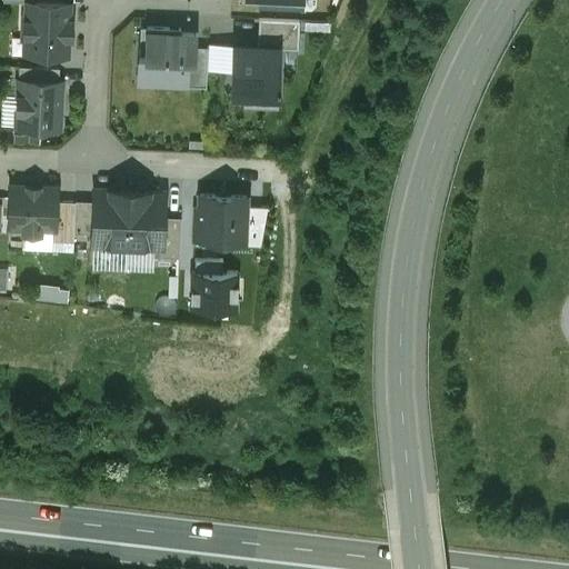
[(72,7),(28,6),(26,55),(72,56),(72,41),(77,41),(78,21),(72,21),(72,7)]
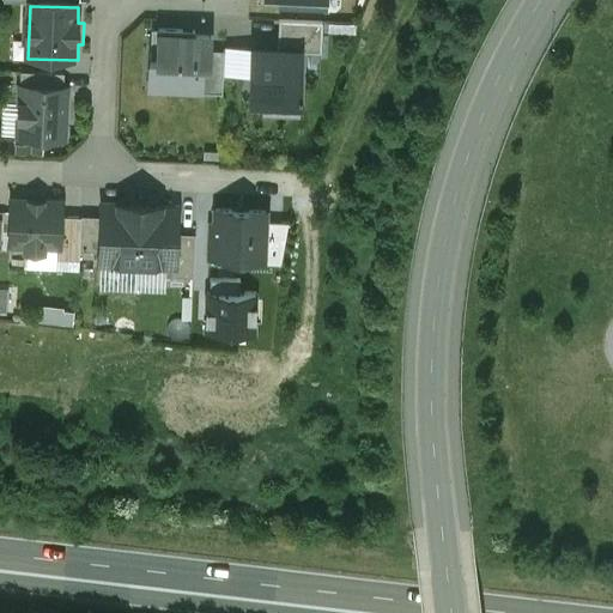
[(279,20),(278,49),(301,50),(321,52),(322,23),(279,20)]
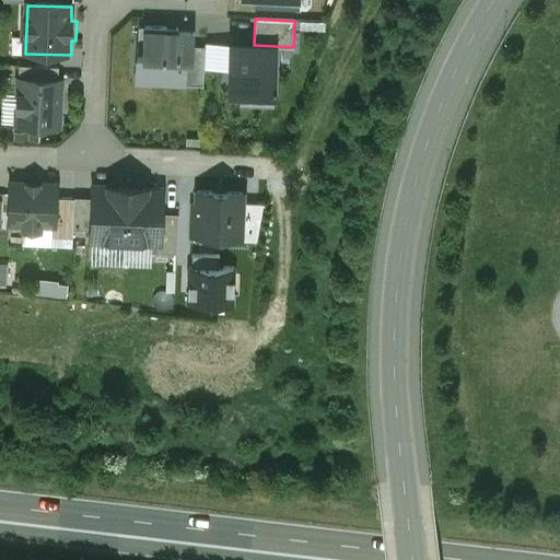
[(178,28),(138,27),(137,80),(183,81),(184,58),(190,59),(190,47),(191,34),(178,33),(178,28)]
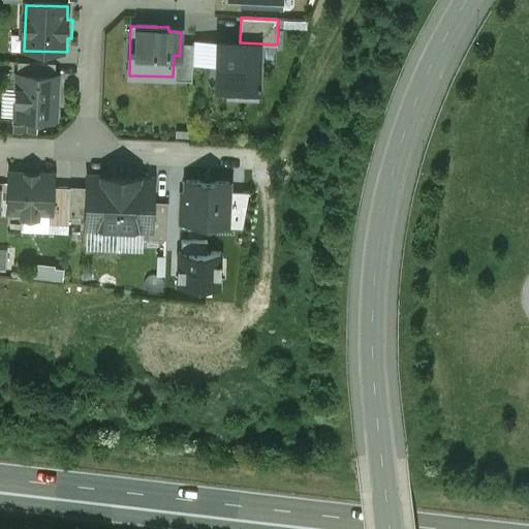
[(240,42),(217,41),(216,83),(228,84),(227,97),(256,99),(259,43),(240,42)]
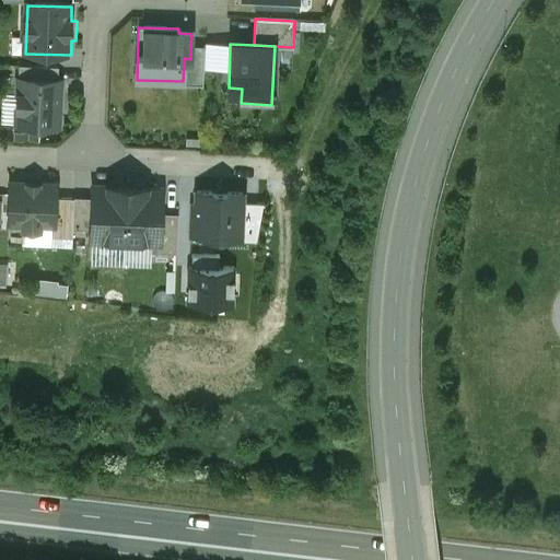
[(205,48),(190,47),(190,59),(184,58),(183,81),(183,85),(202,86),(205,48)]
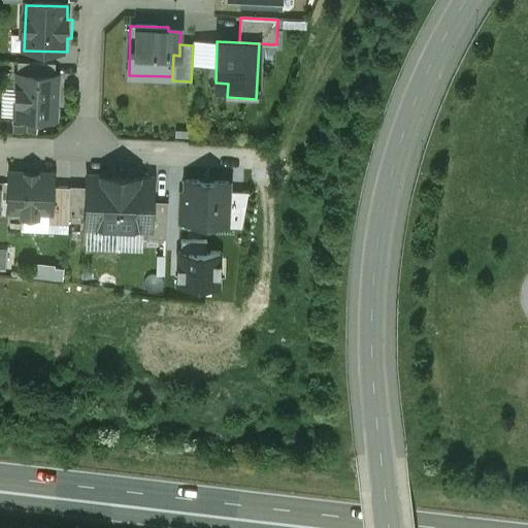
[(55,64),(18,62),(18,74),(54,76),(55,64)]
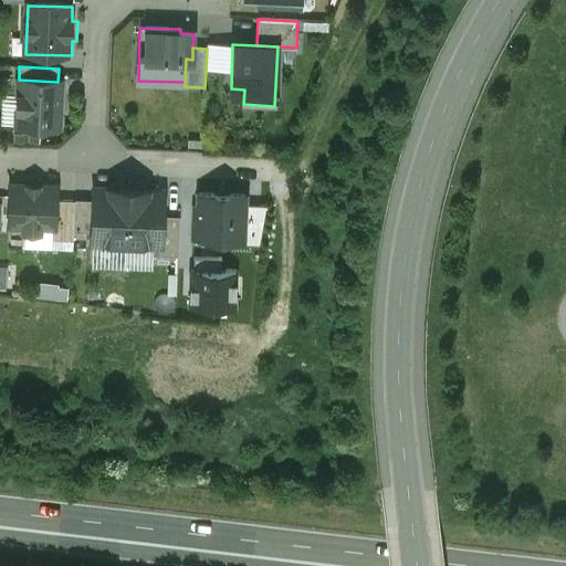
[(58,82),(19,80),(17,126),(59,128),(60,82),(58,82)]
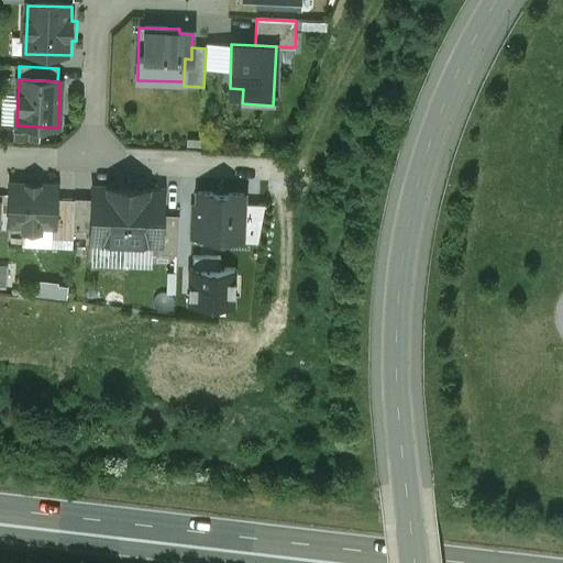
[(55,186),(11,184),(9,223),(24,224),(24,229),(40,229),(40,225),(52,225),(54,227),(55,199),(55,186)]
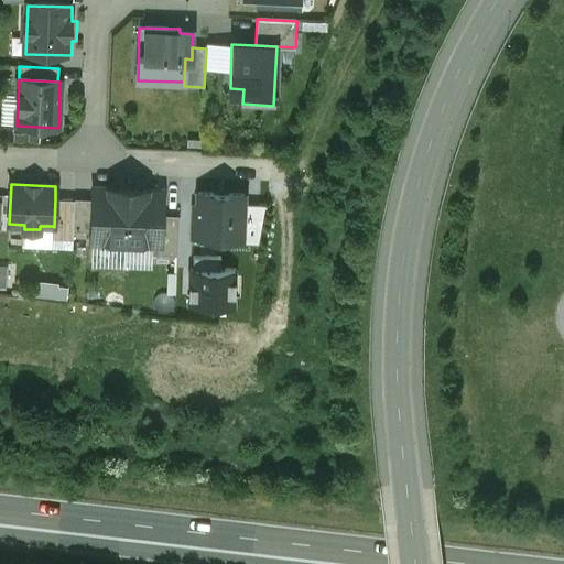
[(128,190),(93,188),(93,201),(91,231),(91,241),(126,242),(128,190)]
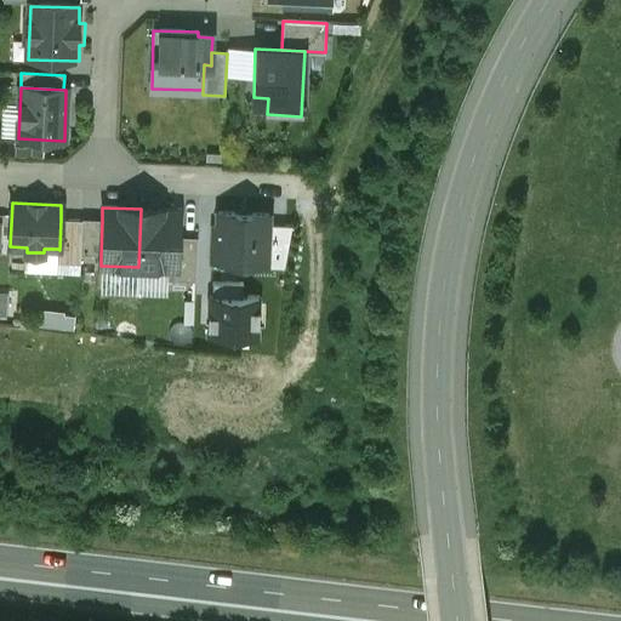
[(180,210),(141,209),(138,267),(169,269),(176,269),(178,237),(180,210)]
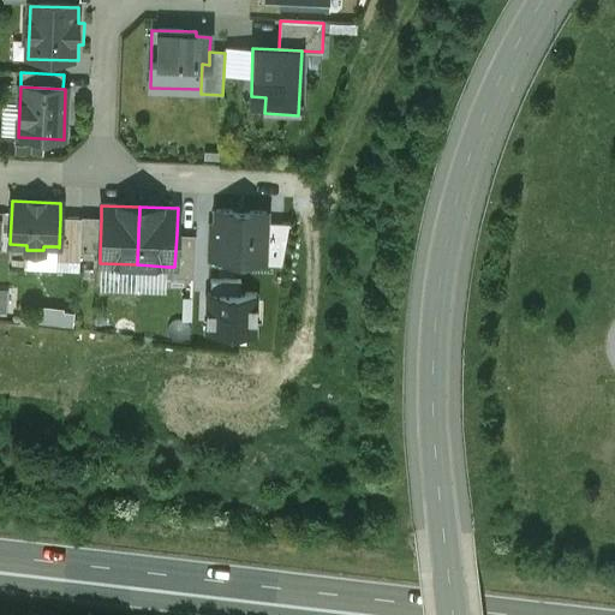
[(267,213),(216,209),(215,224),(210,224),(209,264),(249,267),(249,261),(264,261),(266,222),(267,213)]
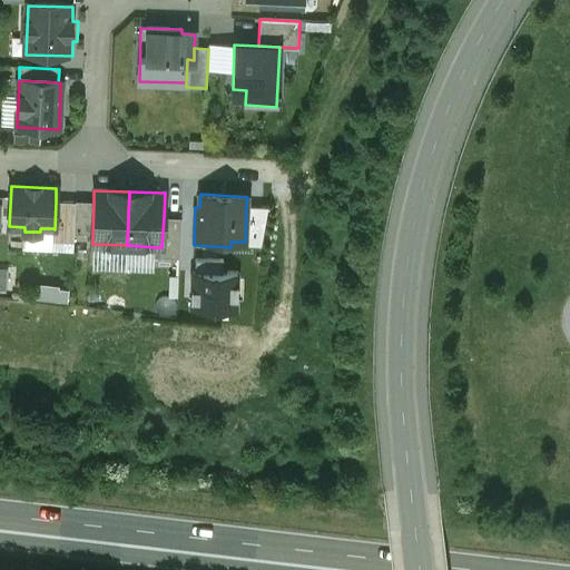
[(75,202),(56,202),(55,229),(52,228),(52,242),(74,243),(74,233),(75,202)]
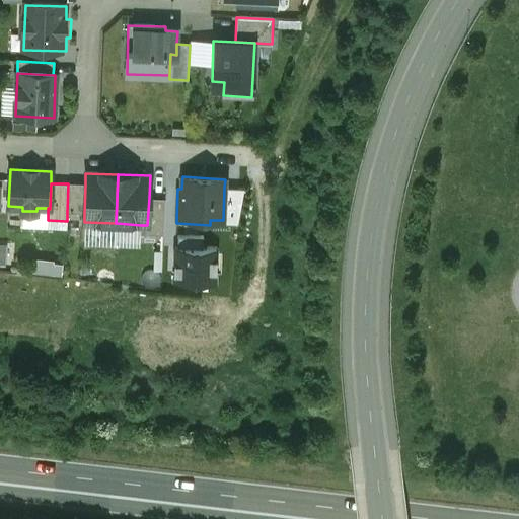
[(84,213),(85,184),(68,183),(67,212),(84,213)]
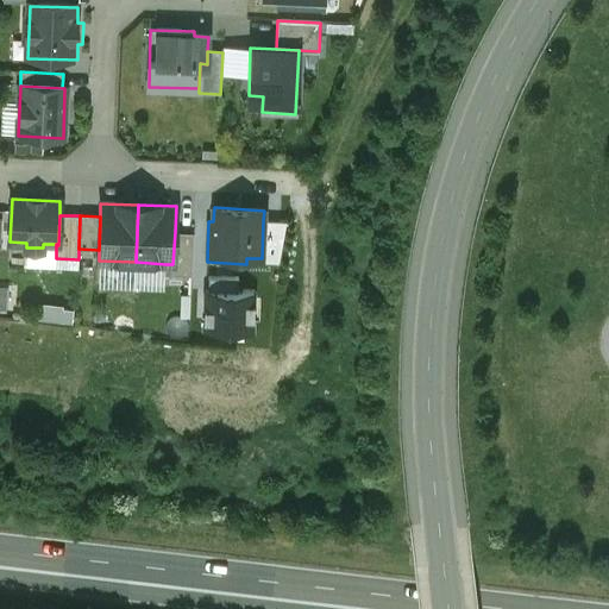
[(278,263),(287,221),(263,220),(262,258),(262,263),(278,263)]
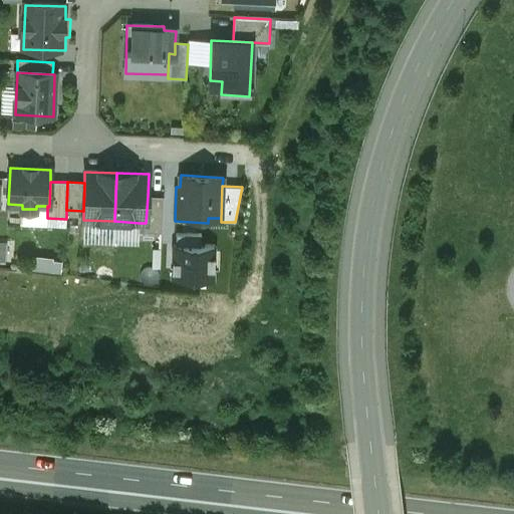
[(164,197),(148,196),(146,223),(140,223),(139,231),(162,232),(164,197)]
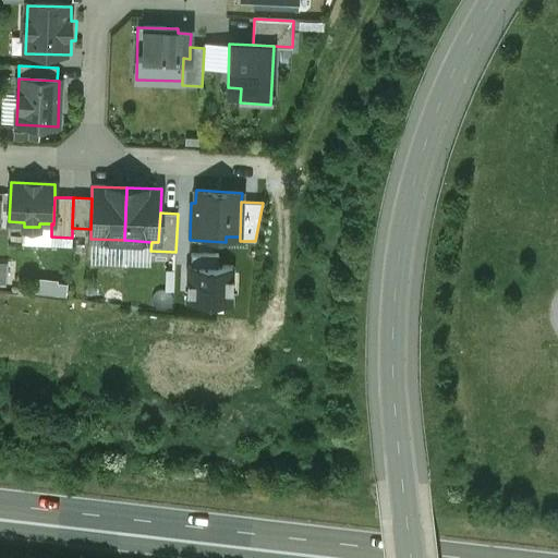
[(68,294),(69,281),(38,278),(37,291),(68,294)]
